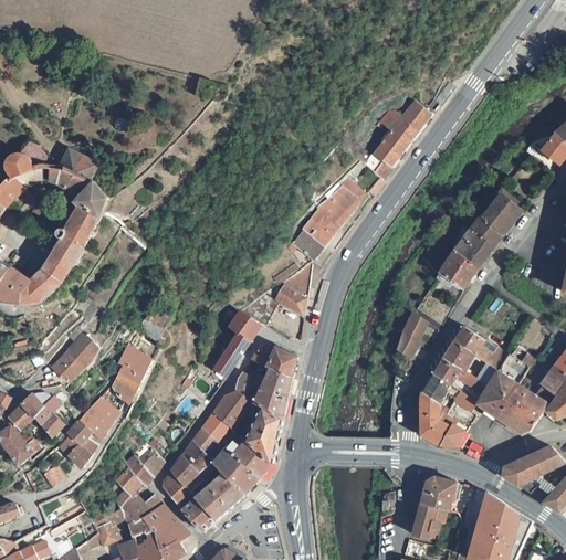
[(450,86),(444,82),(433,97),(438,102),(450,86)]
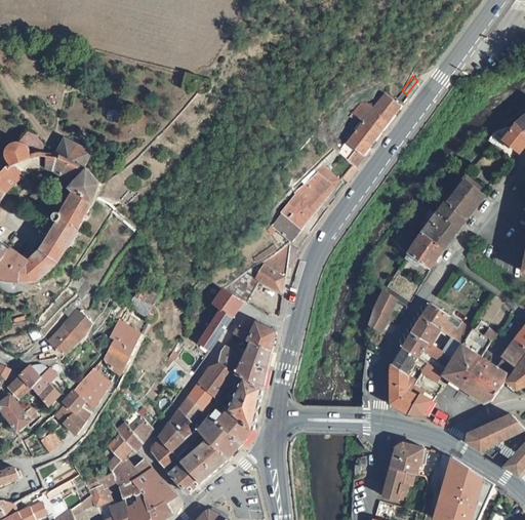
[(406,94),(402,90),(398,95),(403,100),(406,94)]
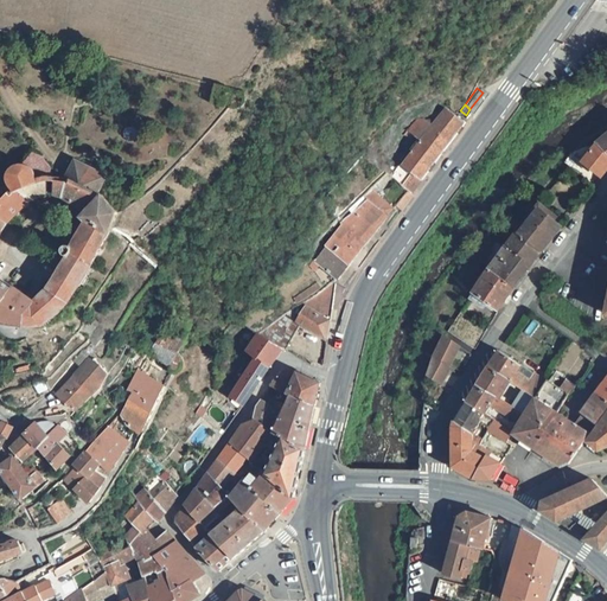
[(396,168),(390,177),(407,190),(409,193),(461,122),(442,107),(434,119),(417,108),(398,132),(408,140),(413,134),(419,139),(414,145),(410,152),(403,147),(391,162),(390,165),(396,168)]
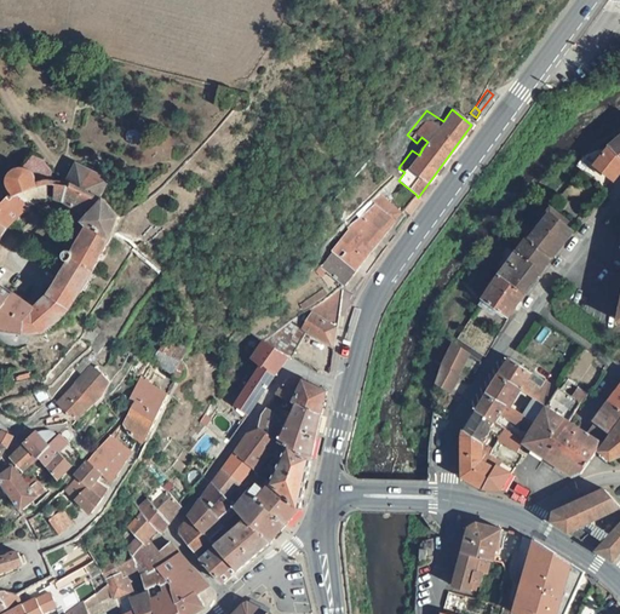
[(619,135),(606,147),(607,148),(619,159),(619,135)]
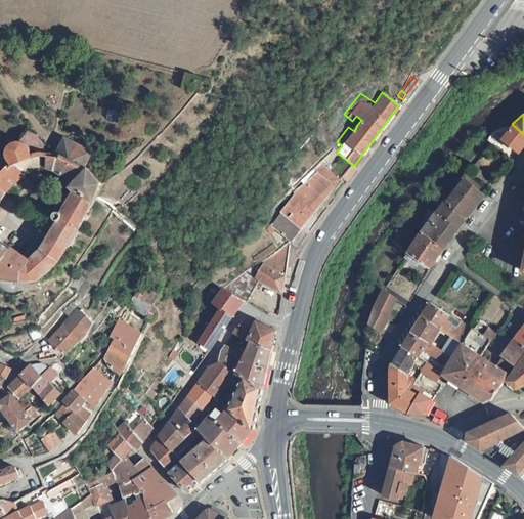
[(356,116),(352,121),(357,125),(361,120),(356,116)]
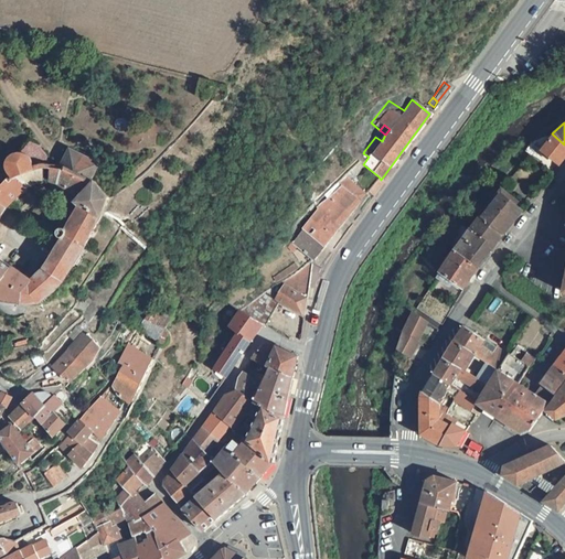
[(564,152),(564,144),(553,135),(540,150),(556,164),(564,152)]
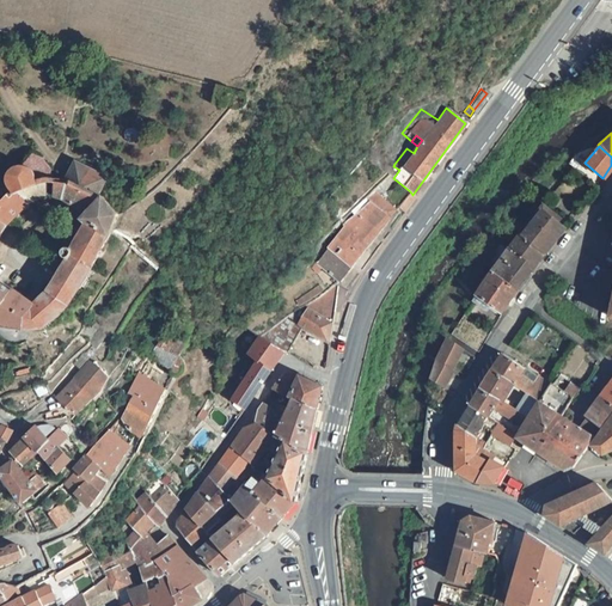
[(13,165),(8,171),(7,177),(7,181),(8,185),(10,190),(29,201),(32,199),(43,193),(47,179),(54,181),(53,195),(65,199),(85,212),(81,216),(89,222),(73,248),(68,245),(63,248),(62,253),(68,257),(46,292),(32,304),(0,281),(0,232),(5,224),(0,220),(0,324),(1,324),(23,328),(36,326),(44,323),(65,306),(69,299),(114,237),(120,213),(98,191),(106,176),(74,161),(65,179),(53,177),(49,170),(44,163),(41,158),(31,153),(23,163),(13,165)]
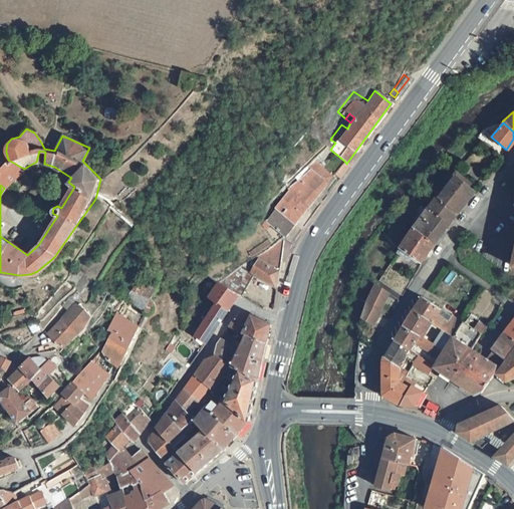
[(24,169),(8,160),(0,169),(0,185),(4,188),(15,178),(24,169)]
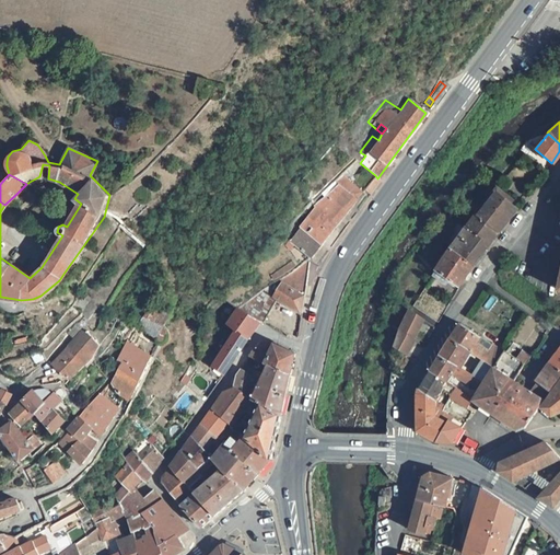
[(378,180),(377,178),(375,175),(363,189),(369,194),(378,180)]
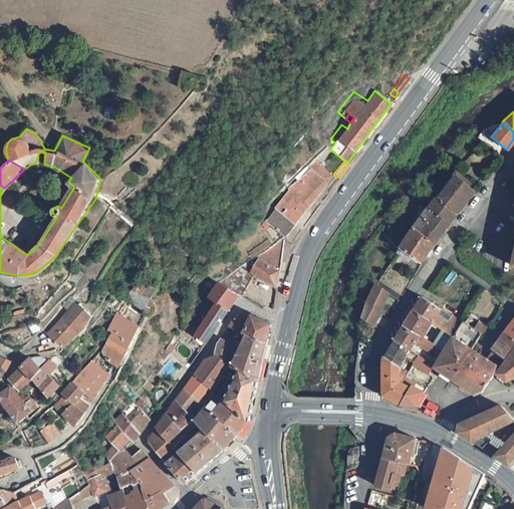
[(331,177),(313,162),(307,168),(326,183),(331,177)]
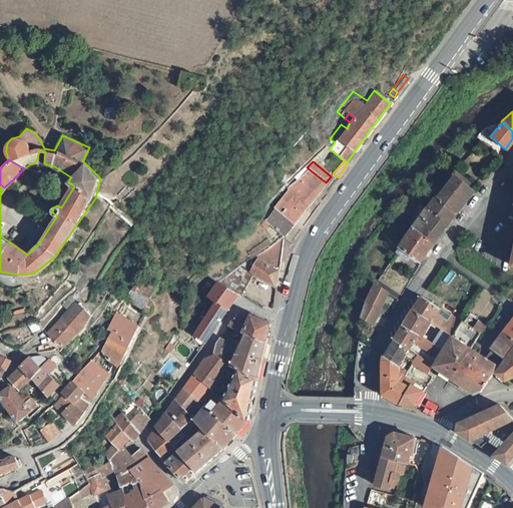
[(297,178),(280,199),(298,215),(326,182),(307,167),(296,176),(297,178)]
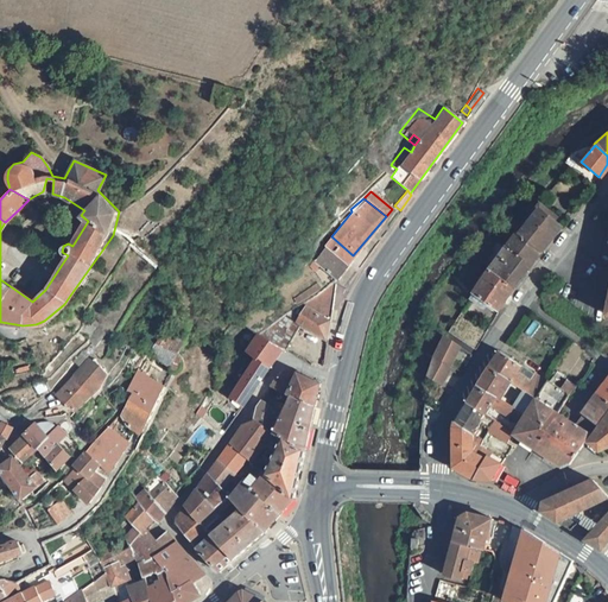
[(550,219),(552,214),(539,204),(537,208),(550,219)]
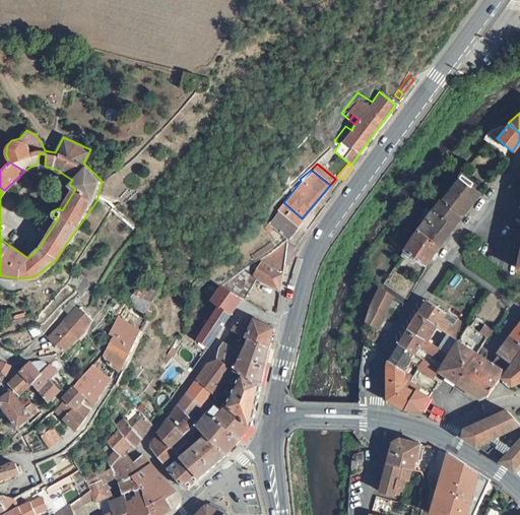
[(459,178),(443,200),(463,213),(478,193),(470,187),(459,178)]
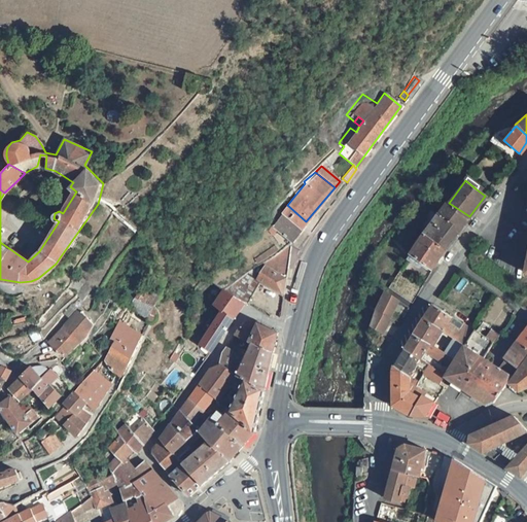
[(421,234),(444,248),(469,216),(449,203),(447,201),(421,234)]
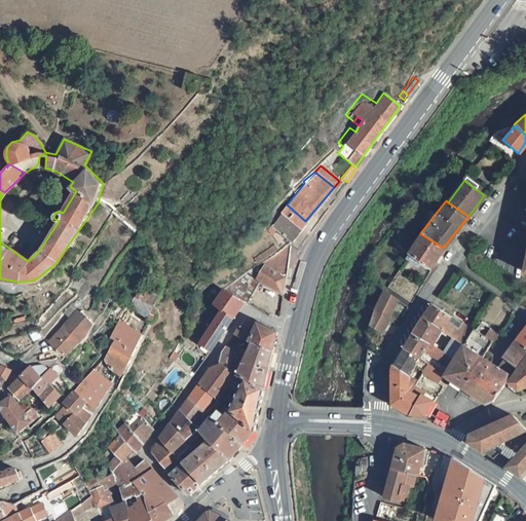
[(289,240),(305,221),(287,205),(266,230),(269,234),(273,229),(289,240)]
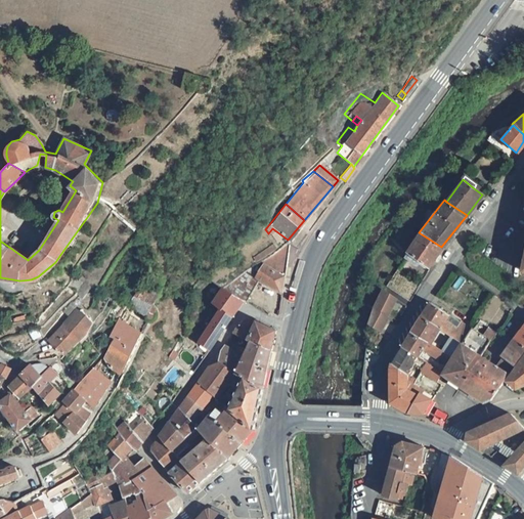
[(441,247),(419,232),(404,253),(427,267),(441,247)]
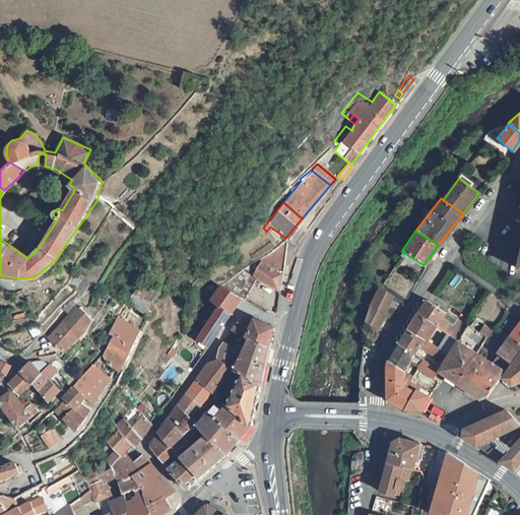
[(255,276),(277,291),(278,283),(280,274),(284,242),(284,241),(266,255),(257,260),(218,285),(239,298),(240,298),(255,276)]
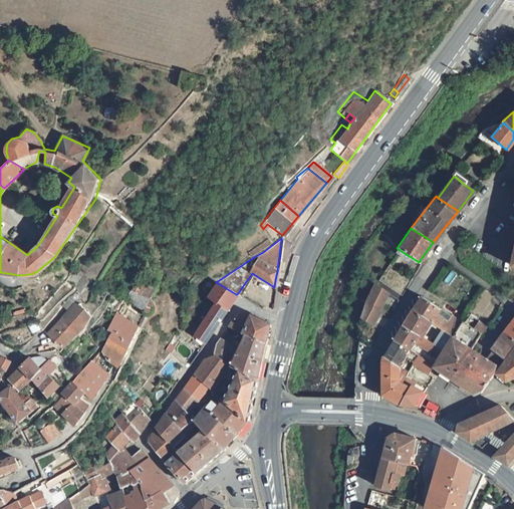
[(265,239),(246,253),(249,256),(267,242),(265,239)]
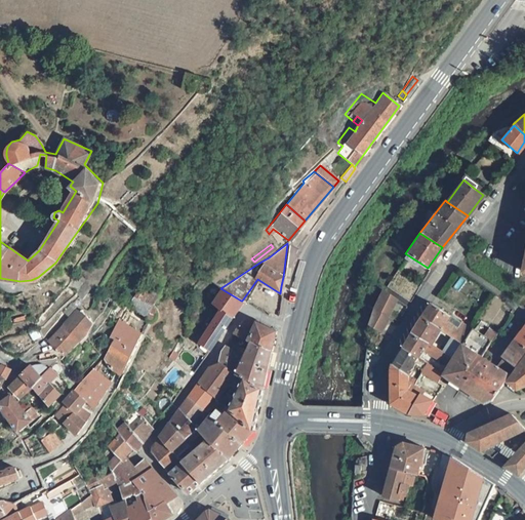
[(79,278),(71,274),(67,284),(75,290),(79,278)]
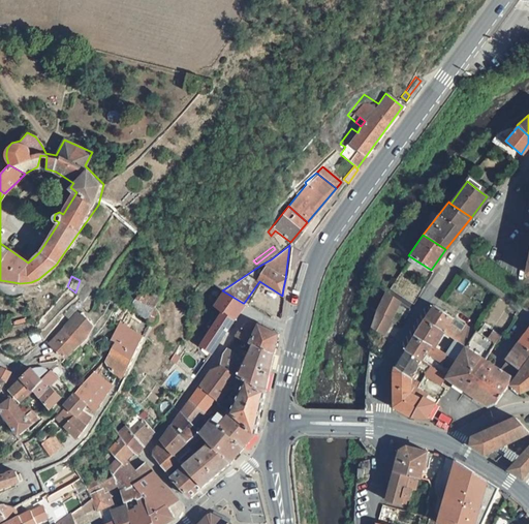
[(89,287),(83,284),(79,294),(84,297),(89,287)]
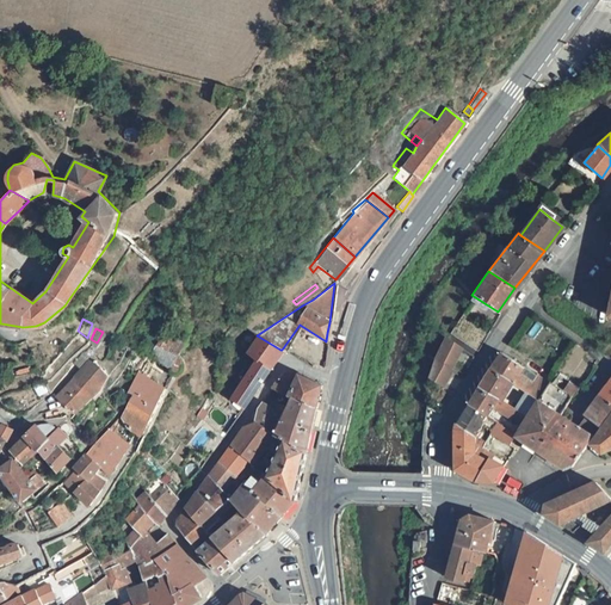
[(184,344),(162,331),(154,345),(178,358),(184,344)]
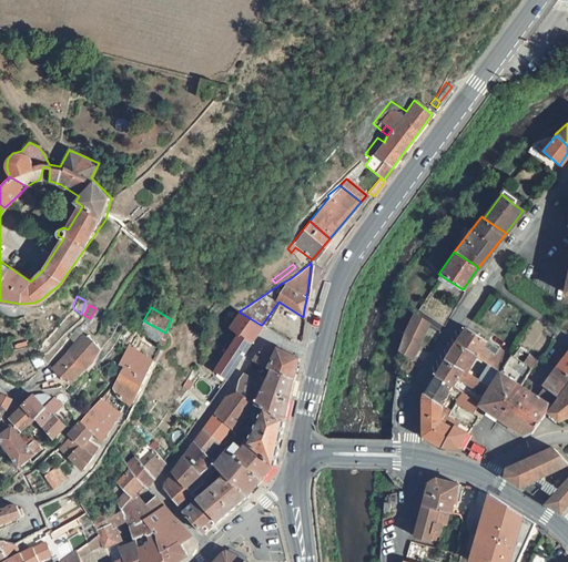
[(226,330),(235,337),(246,346),(261,325),(239,312),(226,330)]
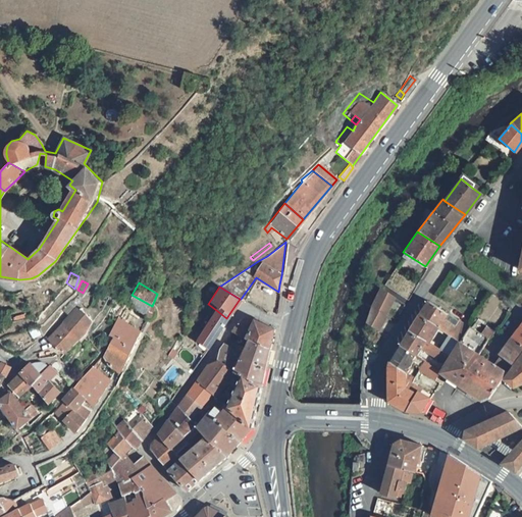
[(372,304),(380,309),(388,296),(378,289),(372,304)]
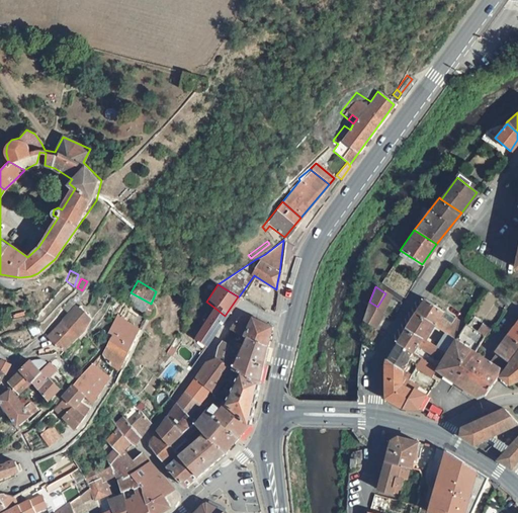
[(151,304),(131,292),(131,293),(127,297),(126,302),(146,312),(145,315),(146,317),(148,316),(150,314),(152,312),(152,309),(152,307),(151,304)]
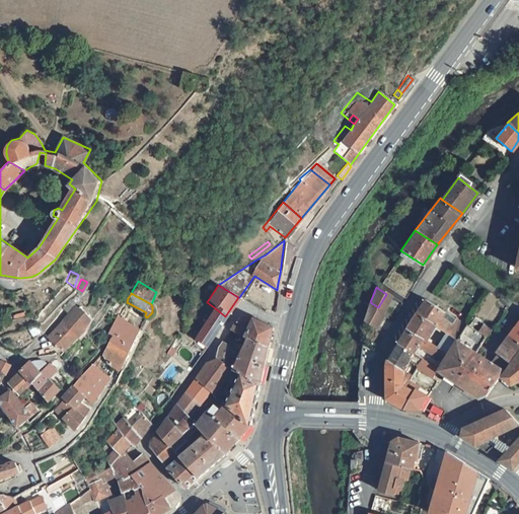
[(386,294),(378,307),(381,310),(390,297),(386,294)]
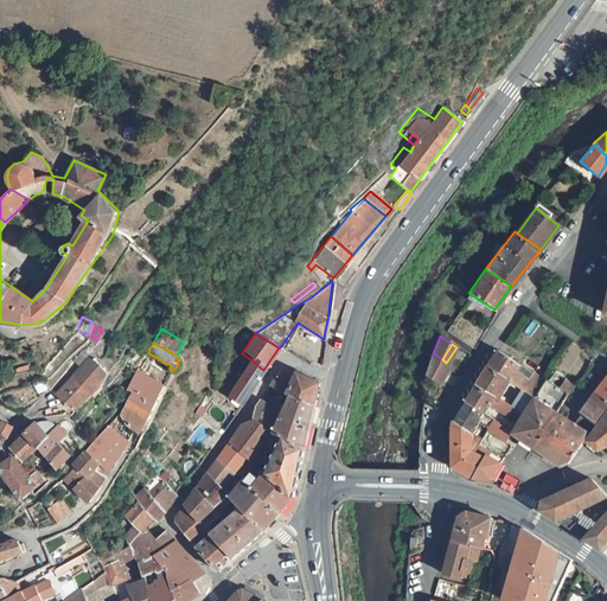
[(486,365),(504,378),(522,389),(532,397),(543,381),(536,376),(530,383),(512,371),(517,364),(496,350),(490,359),(486,365)]
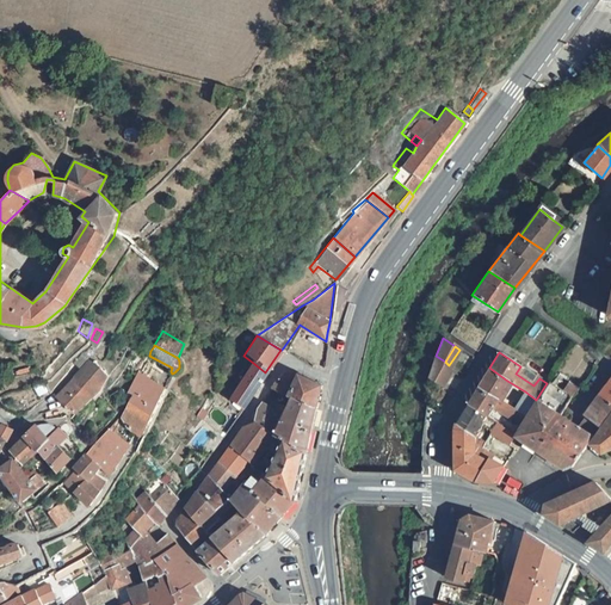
[(73,378),(90,397),(100,384),(107,372),(102,366),(93,357),(73,378)]
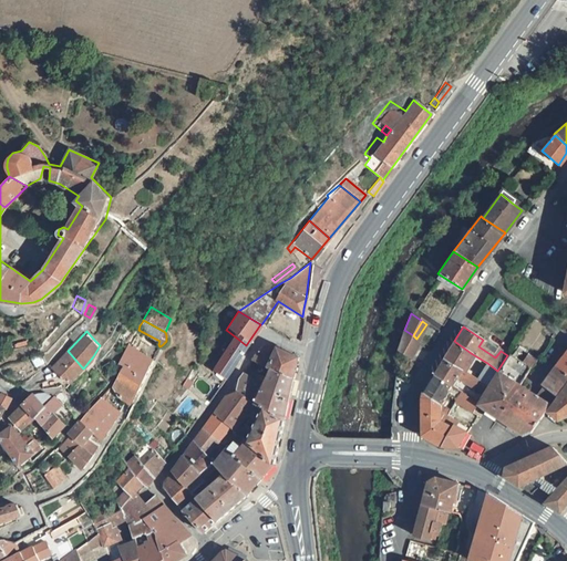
[(416,343),(402,334),(397,350),(398,351),(406,356),(416,343)]
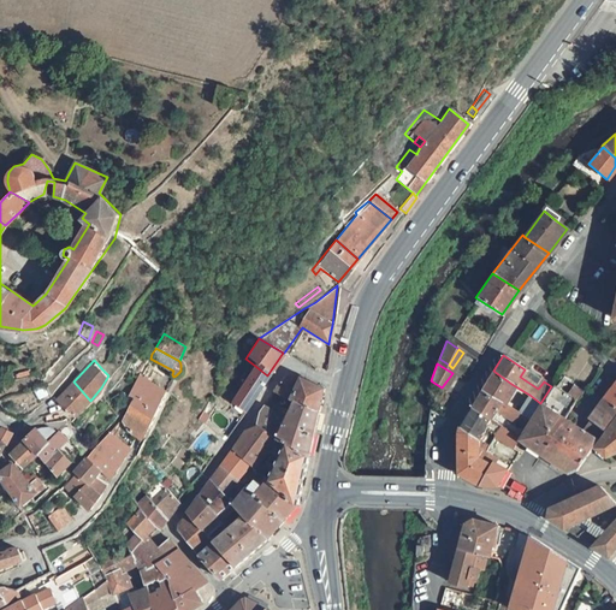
[(242,410),(267,375),(255,366),(230,402),(242,410)]
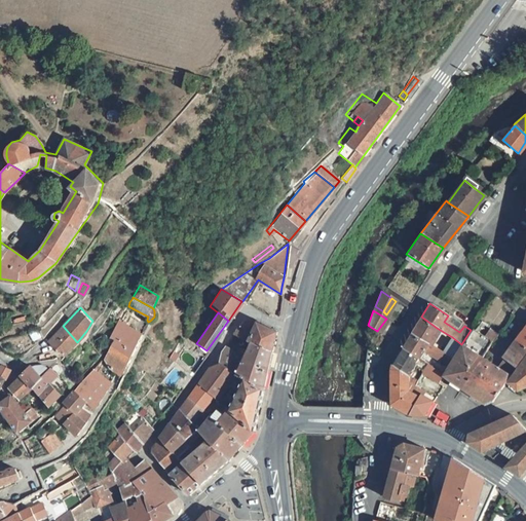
[(459,332),(464,326),(448,315),(444,322),(459,332)]
